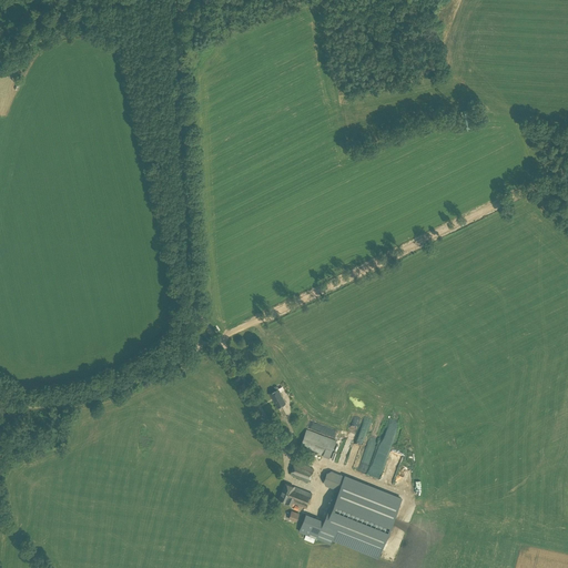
[(277,407),(285,404),(282,397),(283,395),(281,393),(279,393),(277,389),(275,391),(270,394),(277,407)]
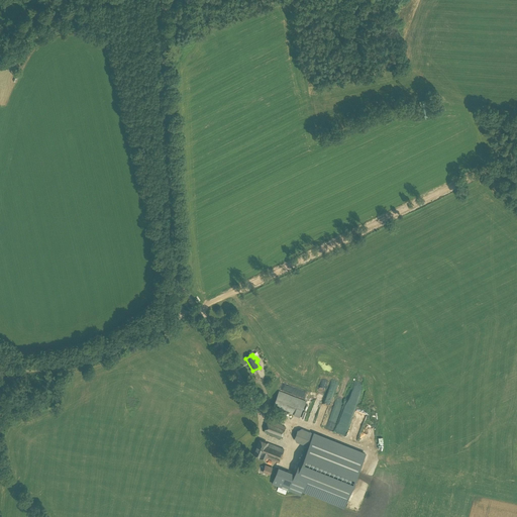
[(300,416),(305,401),(279,391),(273,406),(300,416)]
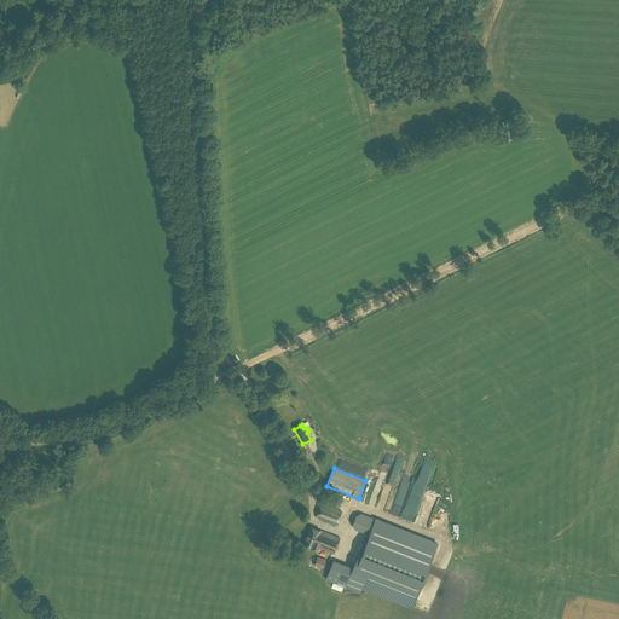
[(336,525),(341,512),(320,504),(316,518),(336,525)]
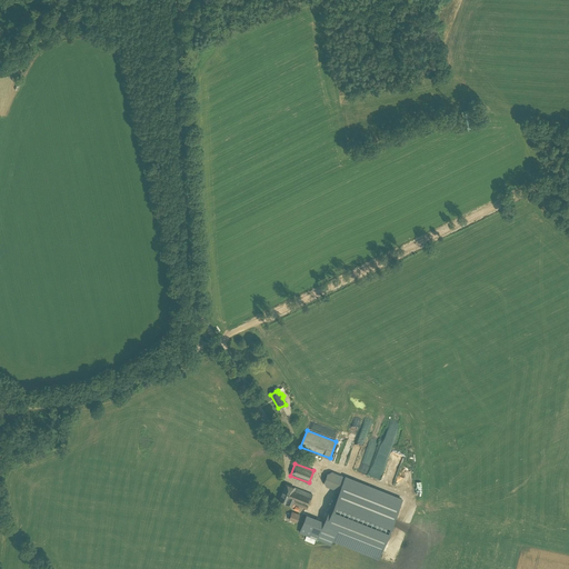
[(326,487),(338,491),(337,496),(335,495),(331,502),(325,521),(317,519),(310,537),(330,546),(332,541),(379,559),(402,499),(345,476),(345,477),(331,471),(327,473),(323,482),(326,487)]
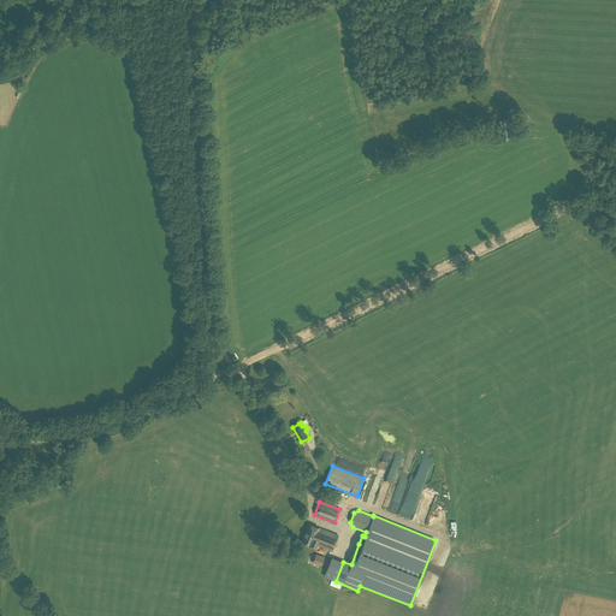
[(331,551),(338,535),(309,525),(302,543),(308,545),(308,546),(315,550),(315,549),(318,550),(319,548),(317,546),(331,551)]
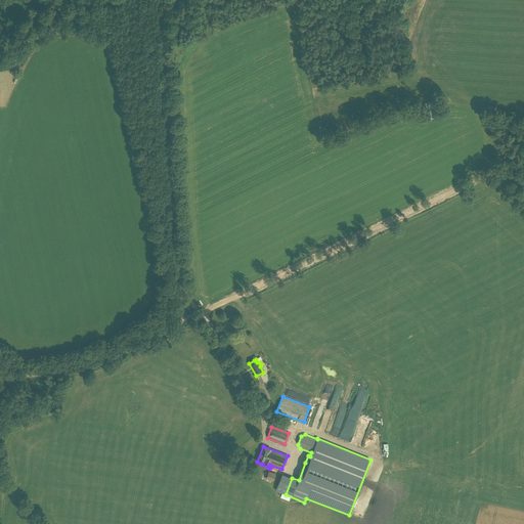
[(276,474),(268,471),(265,479),(273,482),(276,474)]
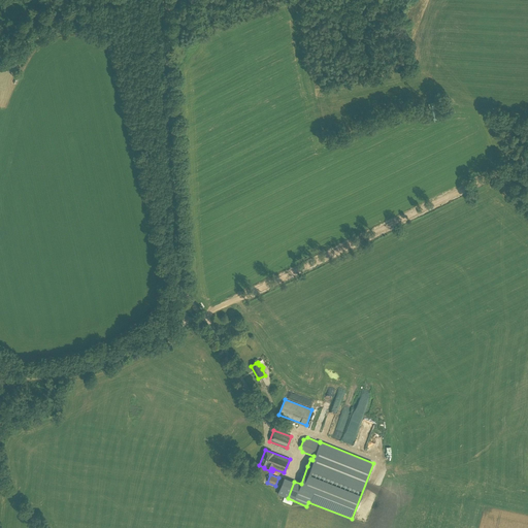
[(288,498),(294,482),(284,477),(277,494),(288,498)]
